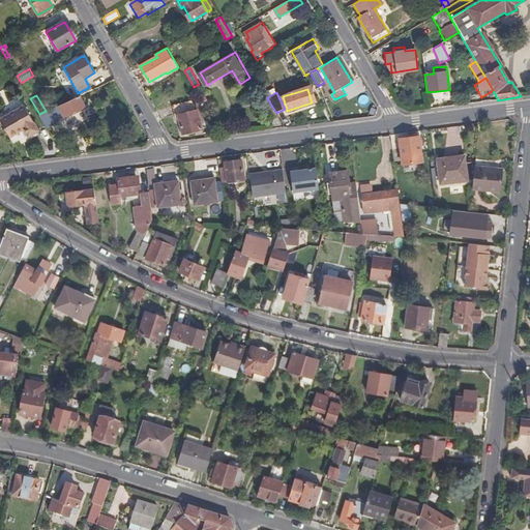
[(84,106),(80,95),(46,111),(39,114),(46,126),(56,121),(55,119),(84,106)]
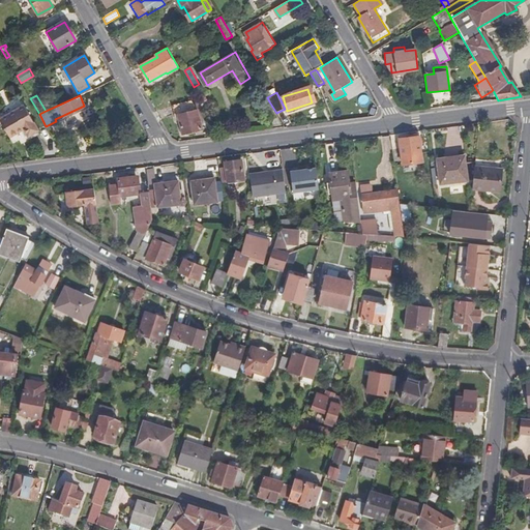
[(192,100),(173,105),(176,115),(179,115),(183,134),(203,128),(199,110),(192,100)]
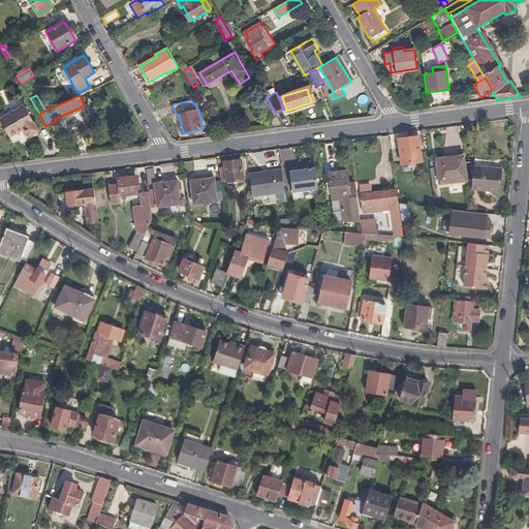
[(276,113),(269,101),(260,106),(269,121),(277,116),(276,113)]
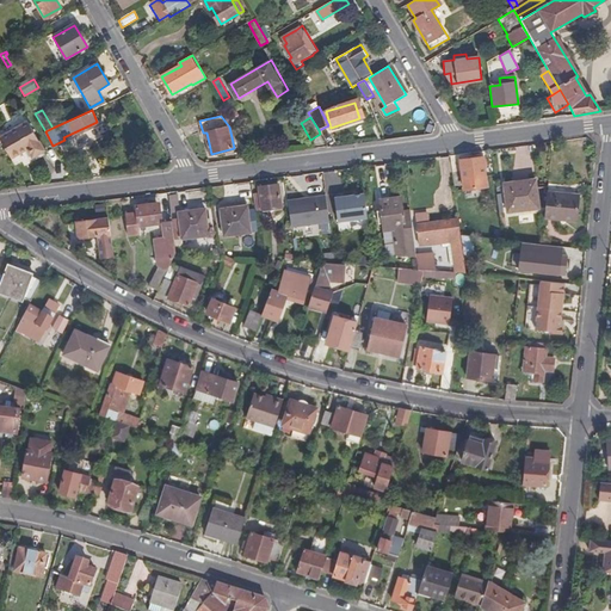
[(26,119),(0,134),(0,137),(10,155),(26,146),(32,154),(43,147),(26,119)]
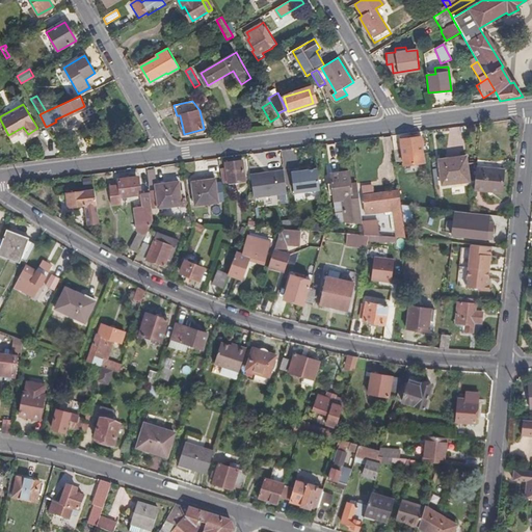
[(424,163),(421,137),(401,139),(404,165),(424,163)]
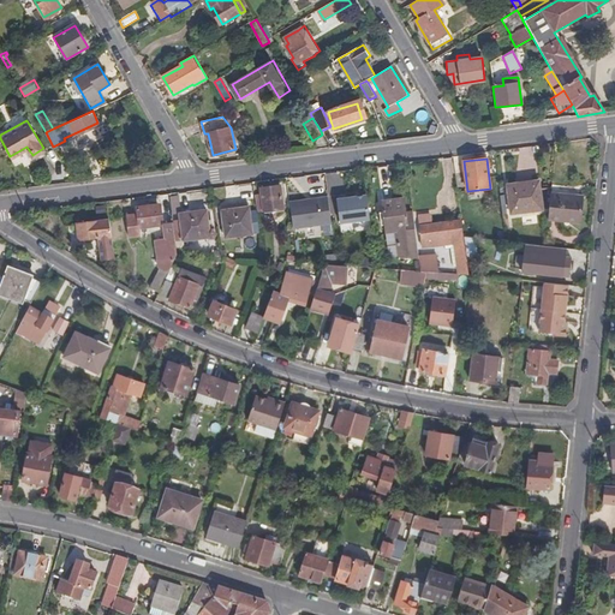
[(551,187),(539,187),(539,184),(507,187),(511,214),(543,209),(549,209),(550,193),(551,187)]
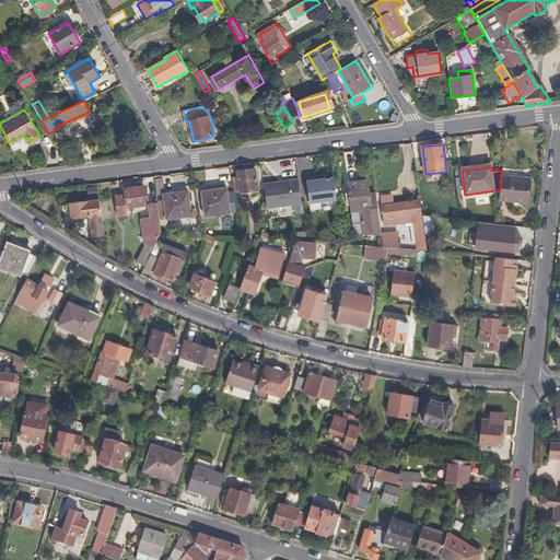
[(258,190),(256,170),(237,172),(238,178),(234,178),(236,193),(258,190)]
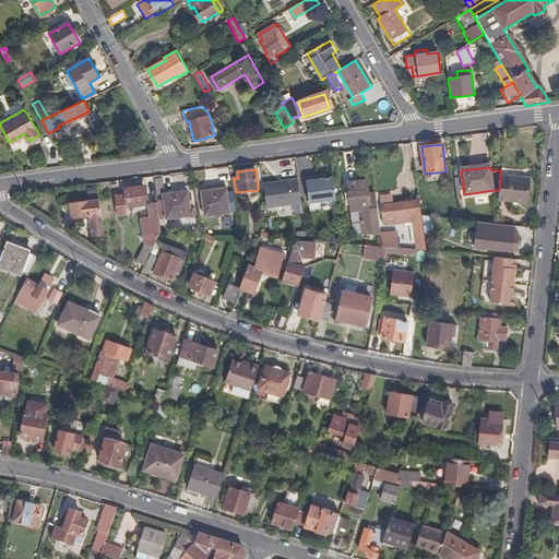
[(528,179),(500,176),(499,190),(498,199),(527,202),(528,179)]
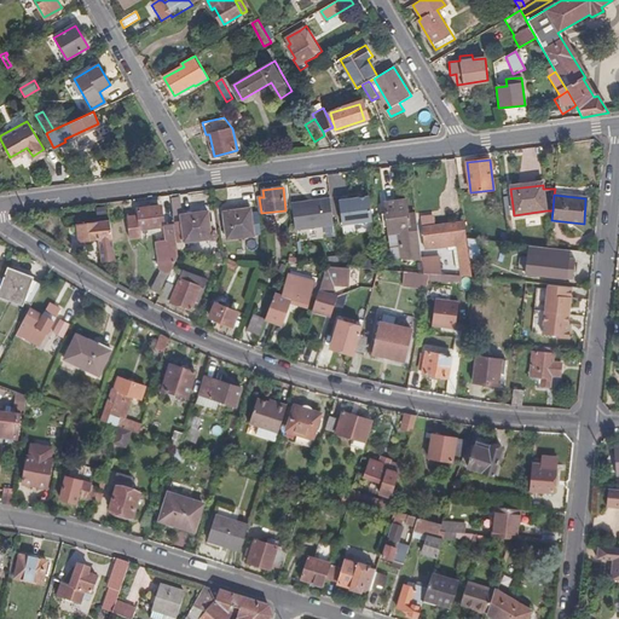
[(342,225),(372,220),(369,196),(351,200),(350,196),(339,197),(342,225)]
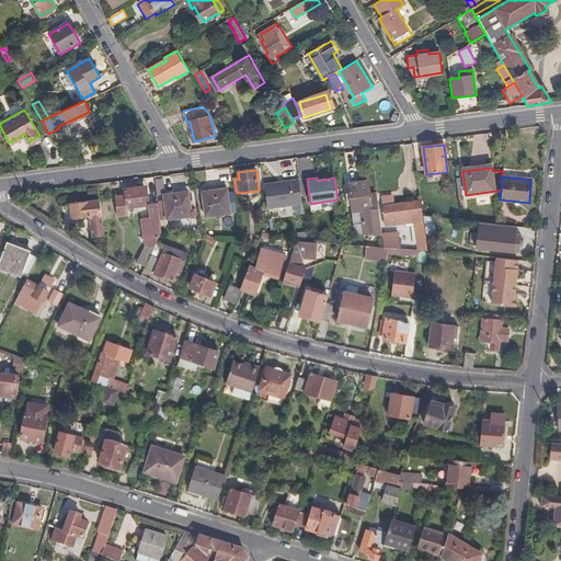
[(155,180),(158,201),(165,201),(164,194),(165,194),(163,179),(155,180)]
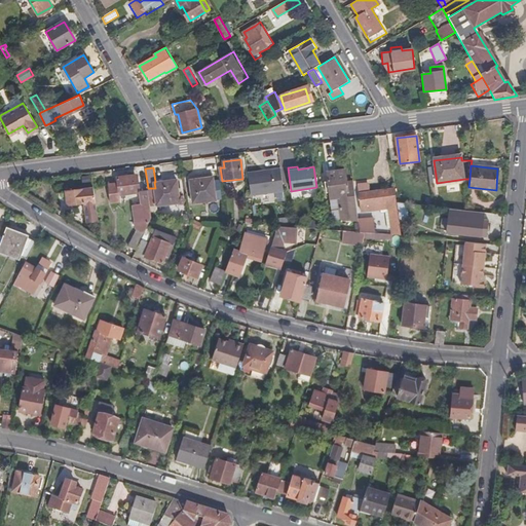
[(251,195),(284,191),(280,168),(248,173),(251,195)]
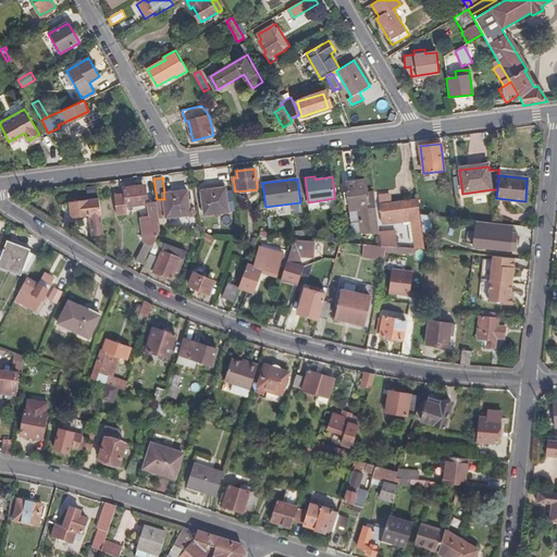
[(380,234),(374,193),(368,193),(366,181),(347,183),(348,195),(346,195),(347,203),(349,202),(350,210),(359,209),(363,233),(380,234)]
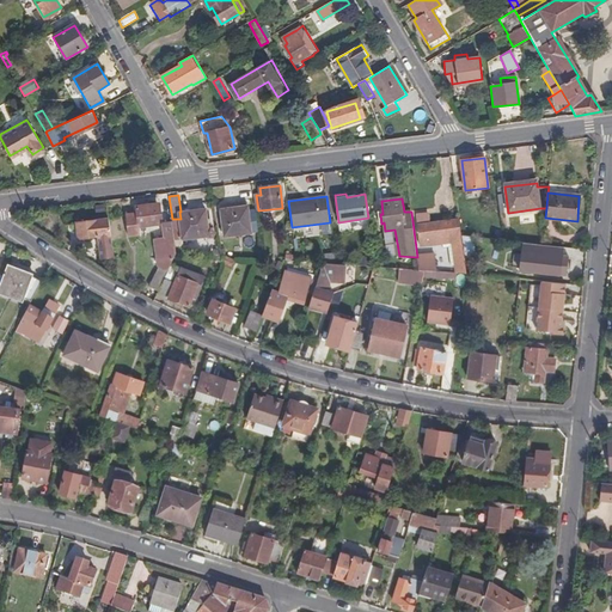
[(221,202),(221,209),(248,207),(246,200),(221,202)]
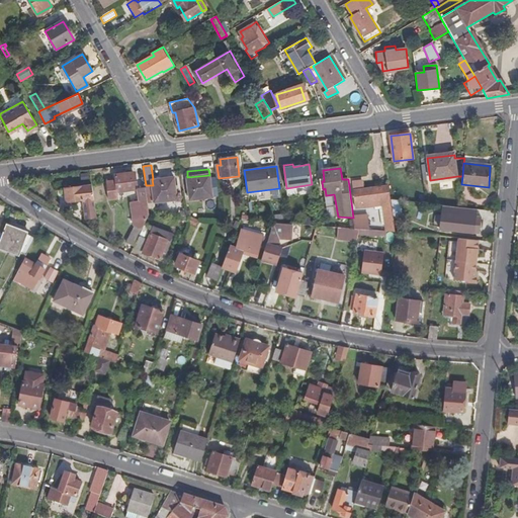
[(133,172),(115,174),(116,181),(106,182),(109,199),(119,198),(118,192),(136,189),(133,172)]
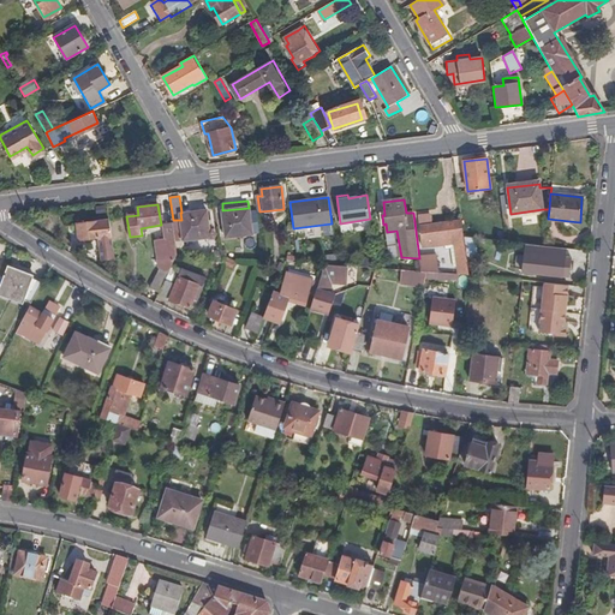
[(249,208),(222,210),(226,237),(252,234),(249,208)]
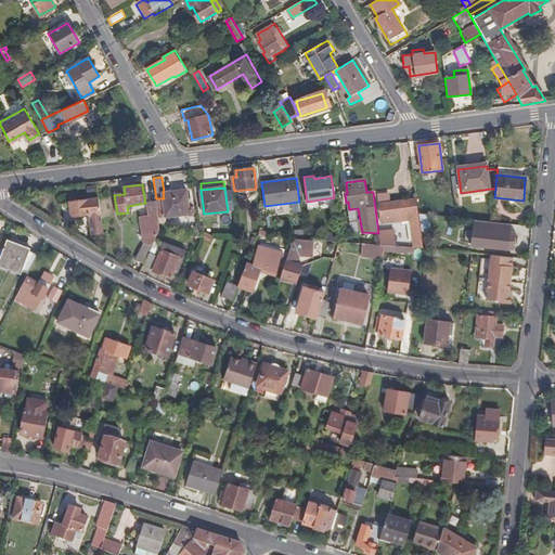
[(163,192),(164,198),(156,198),(157,203),(158,217),(165,216),(190,213),(186,190),(164,192),(163,192)]
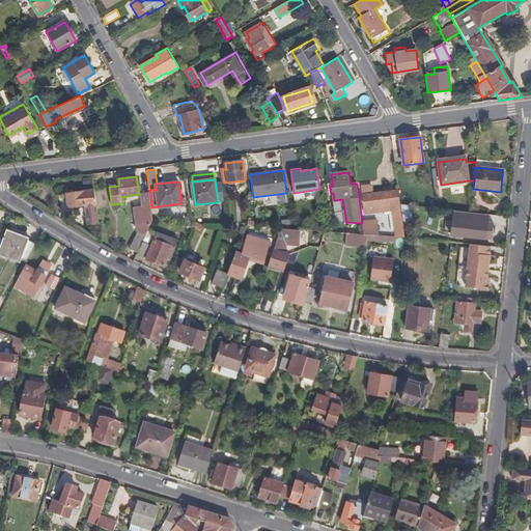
[(362,188),(365,214),(392,211),(395,230),(399,230),(400,238),(406,238),(400,205),(399,191),(373,195),(372,186),(362,188)]
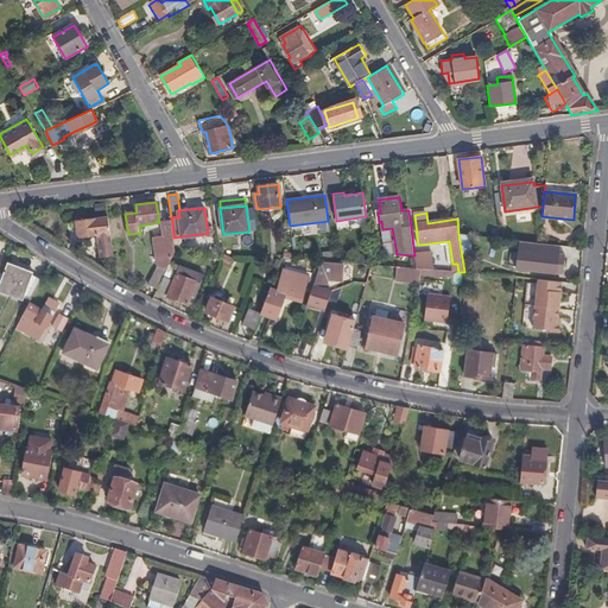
[(100,257),(113,254),(108,217),(103,217),(76,221),(78,236),(97,235),(100,257)]
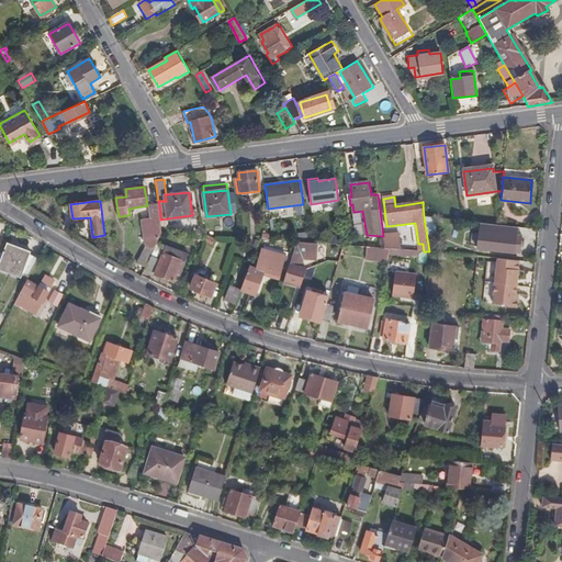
[(160,220),(159,205),(150,206),(153,218),(153,224),(161,223),(160,220)]
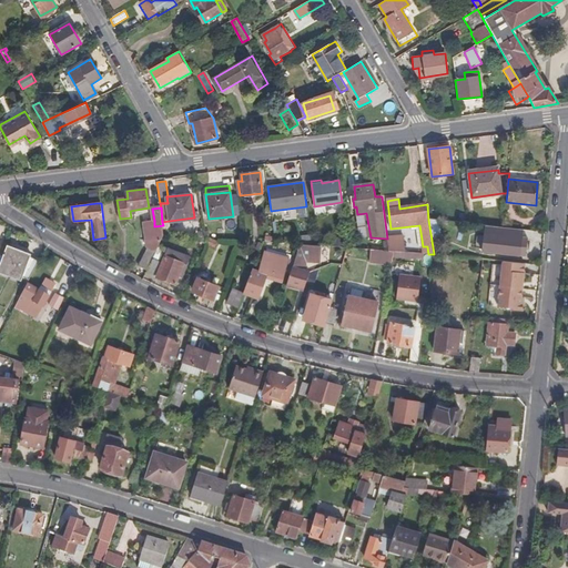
[(146,250),(155,253),(158,246),(164,234),(163,225),(154,226),(154,221),(143,223),(146,250)]
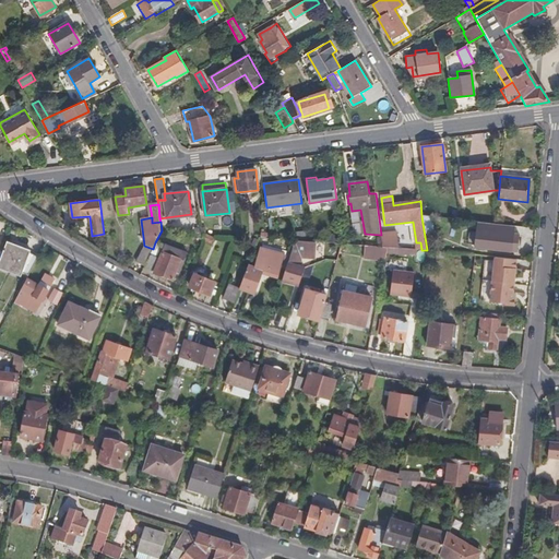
[(519,247),(520,235),(477,229),(475,247),(514,252),(515,246),(519,247)]
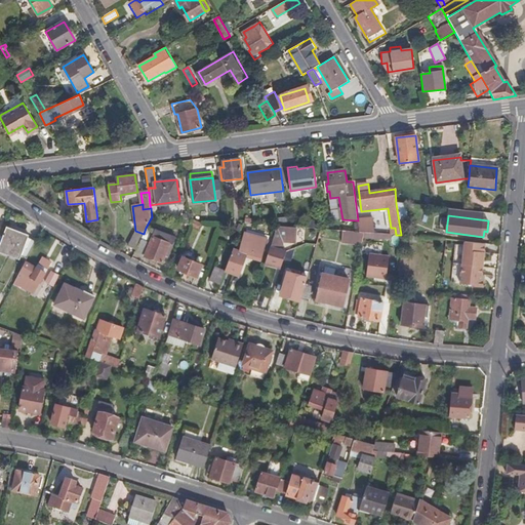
[(372,218),(358,220),(360,232),(365,233),(373,233),(372,218)]
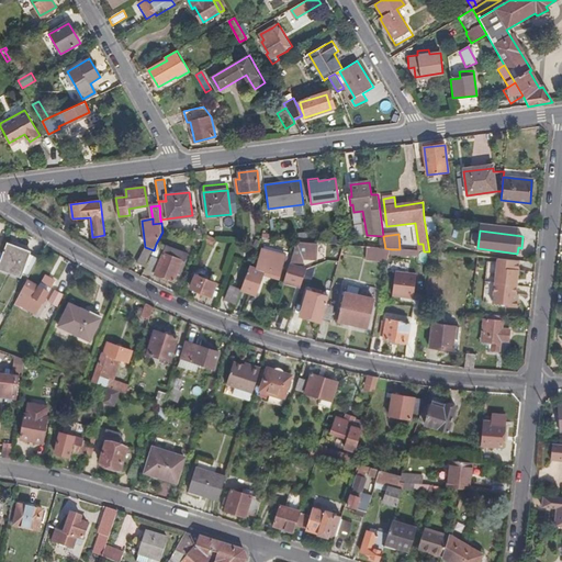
[(216,238),(204,235),(202,240),(213,245),(216,238)]
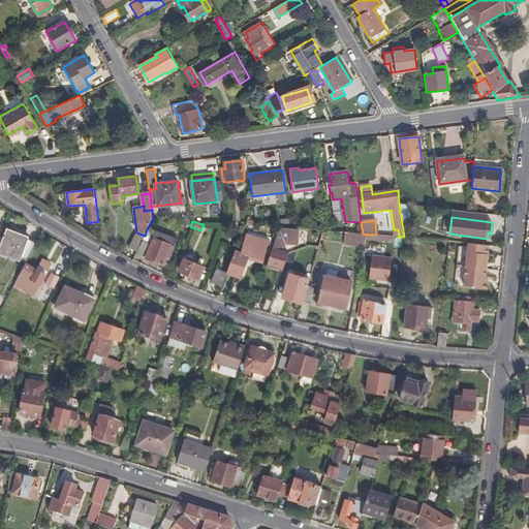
[(148,244),(142,241),(137,252),(136,253),(164,265),(174,241),(177,242),(180,234),(160,225),(151,245),(148,244)]
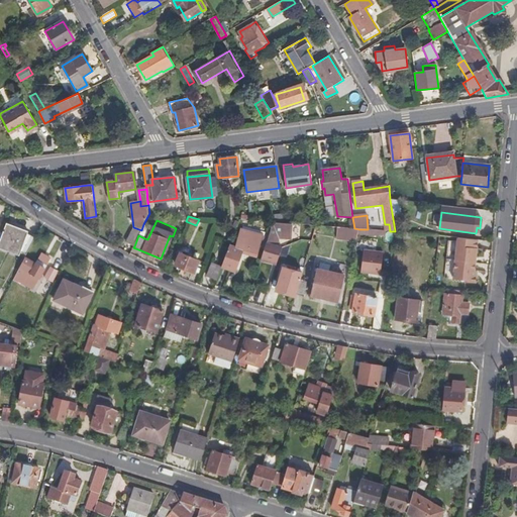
[(266,247),(262,261),(275,265),(281,247),(278,246),(279,239),(290,239),(291,223),(273,222),(272,225),(269,236),(266,247)]
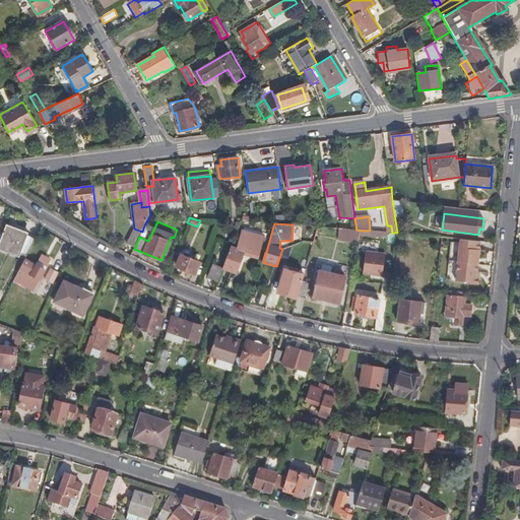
[(29,233),(7,224),(0,245),(27,256),(38,238),(28,235),(29,233)]
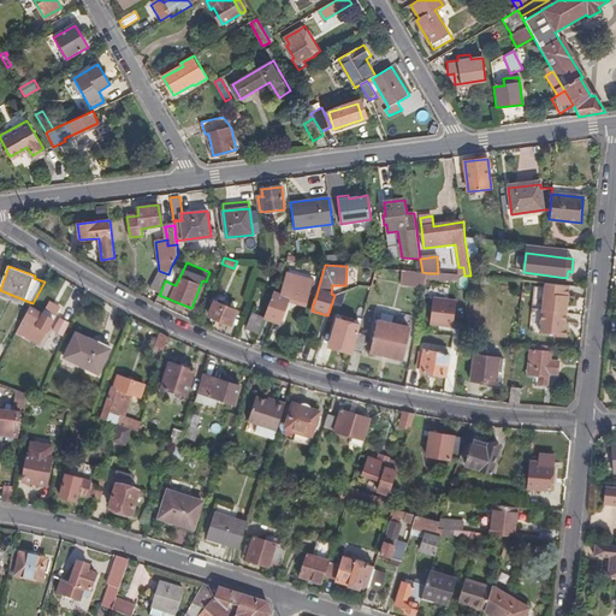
[(169,274),(165,280),(172,284),(177,271),(171,267),(169,274)]
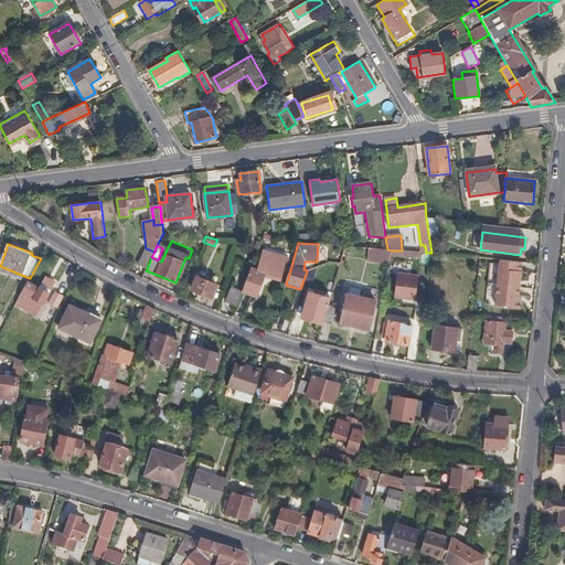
[(290,270),(294,258),(290,257),(291,255),(268,247),(266,252),(265,252),(258,272),(252,268),(243,291),(257,297),(266,273),(281,277),(284,269),(290,270)]
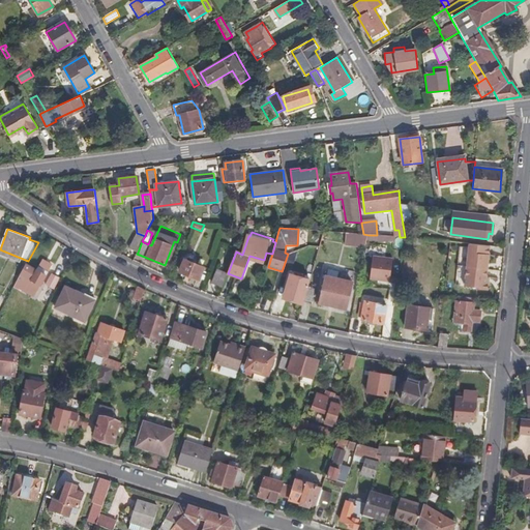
[(142,241),(145,236),(137,233),(129,249),(138,253),(142,241)]
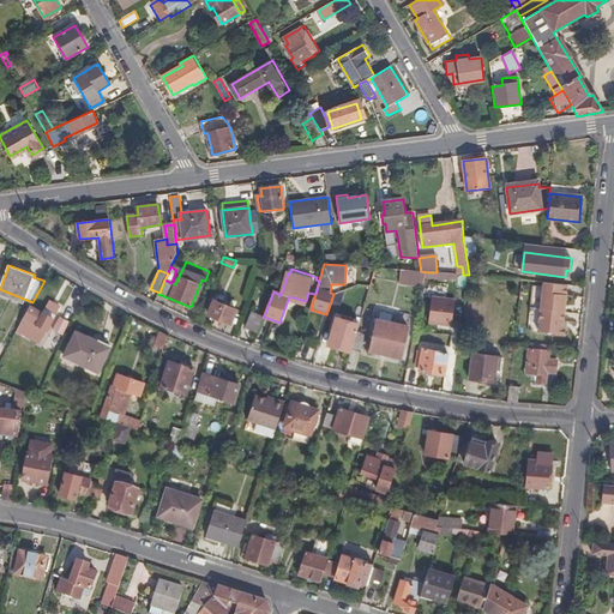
[(415,271),(402,270),(401,284),(423,287),(426,278),(427,272),(421,271),(415,271)]
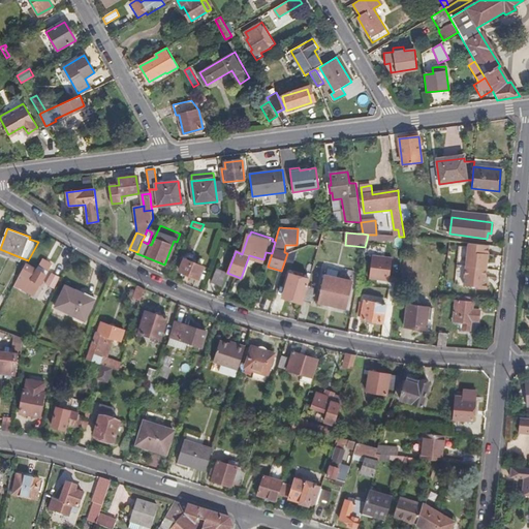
[(367,240),(403,243),(404,239),(404,237),(399,237),(376,235),(368,235),(367,240)]
